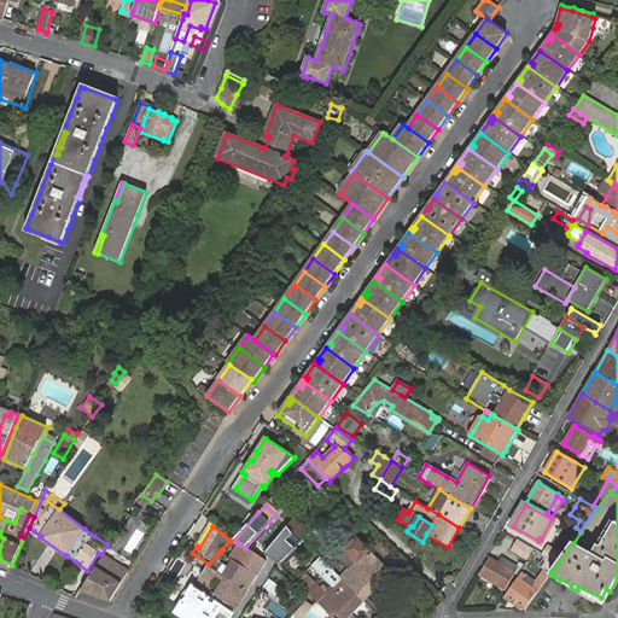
[(266,553),(279,564),(293,549),(287,542),(293,535),(287,526),(266,553)]
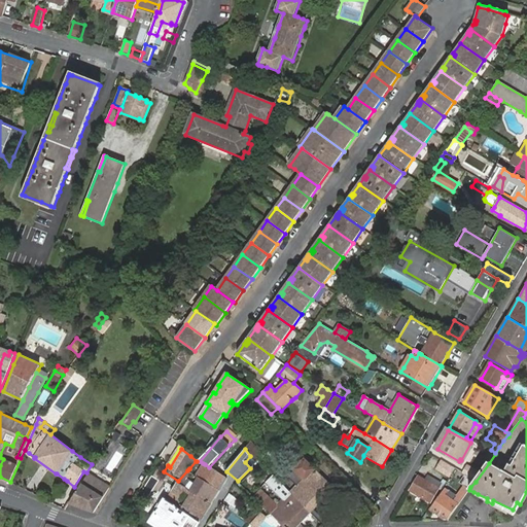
[(311,514),(334,488),(315,469),(305,459),(294,469),(301,475),(294,480),(294,482),(297,485),(290,493),(311,514)]
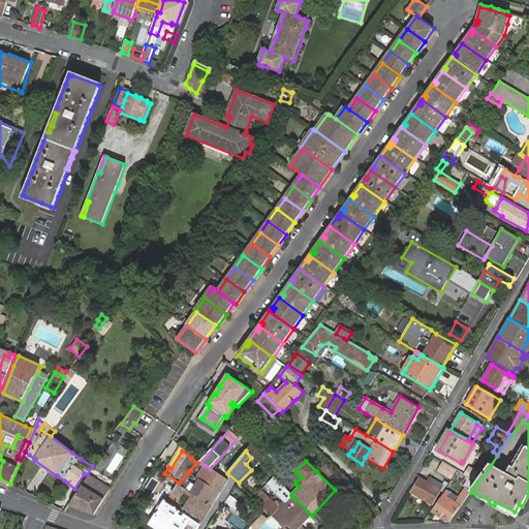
[(457,470),(443,463),(438,472),(452,479),(457,470)]
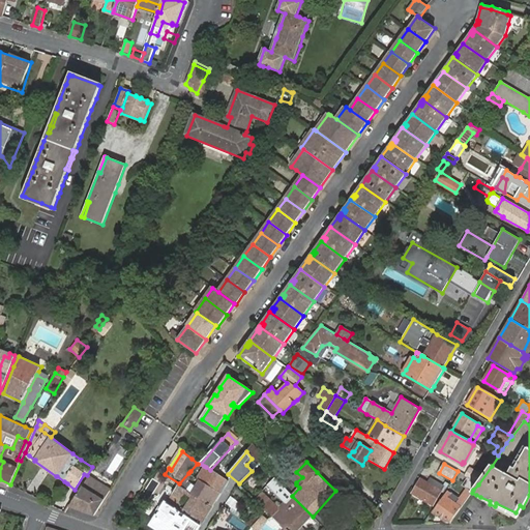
[(210,470),(206,467),(199,480),(200,480),(221,493),(229,480),(225,478),(210,470)]
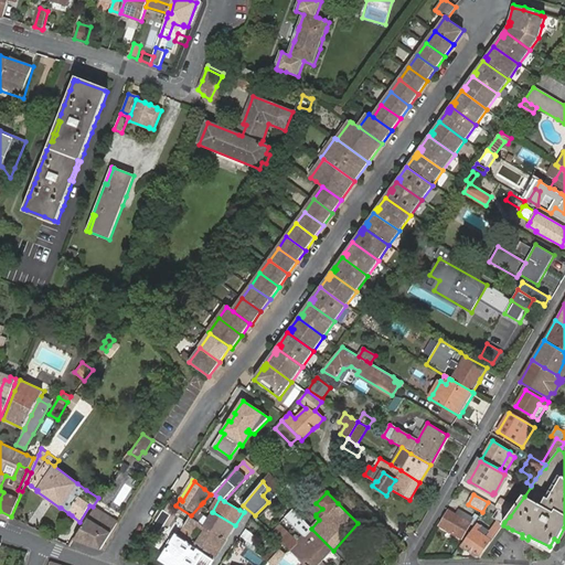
[(499,509),(508,515),(513,507),(501,499),(496,507),(499,509)]
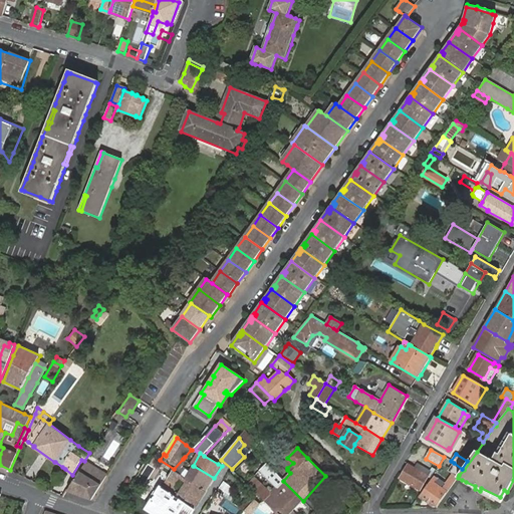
[(177,473),(187,462),(183,459),(174,469),(173,471),(177,473)]
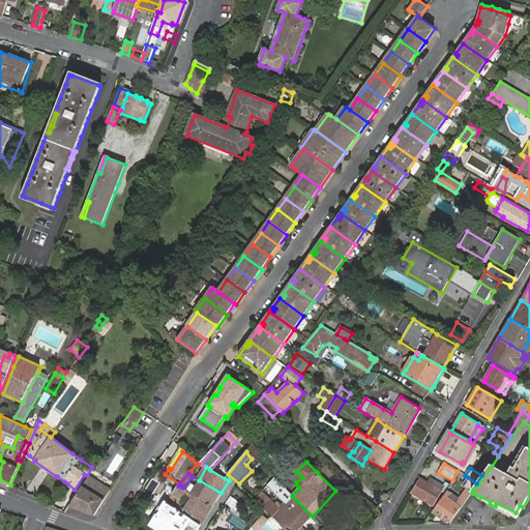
[(79,492),(68,506),(94,516),(110,490),(89,476),(79,492)]
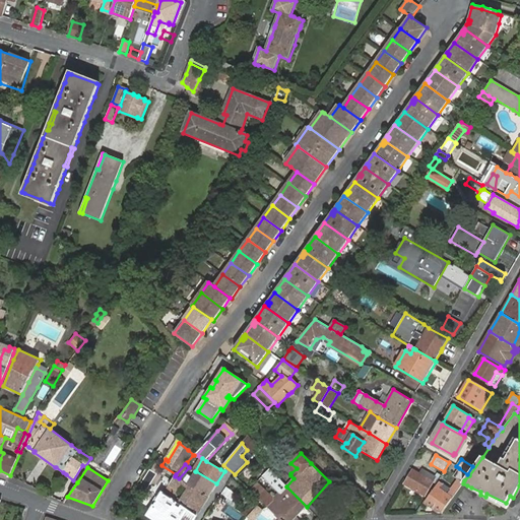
[(421,468),(418,473),(426,478),(430,472),(421,468)]
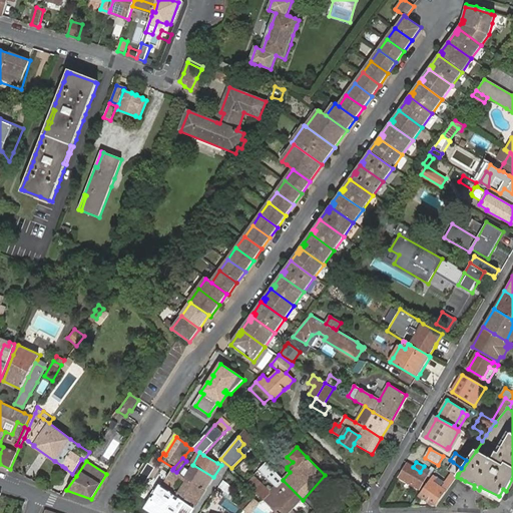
[(455,472),(458,474),(463,469),(461,468),(453,462),(449,468),(455,472)]
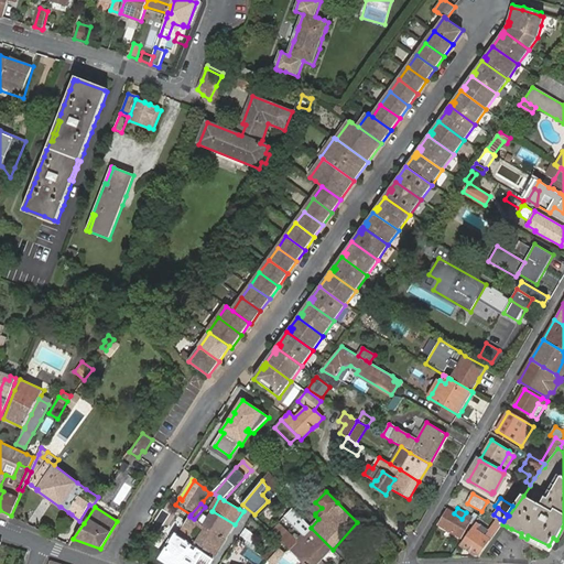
[(289,521),(296,512),(292,509),(284,517),(289,521)]
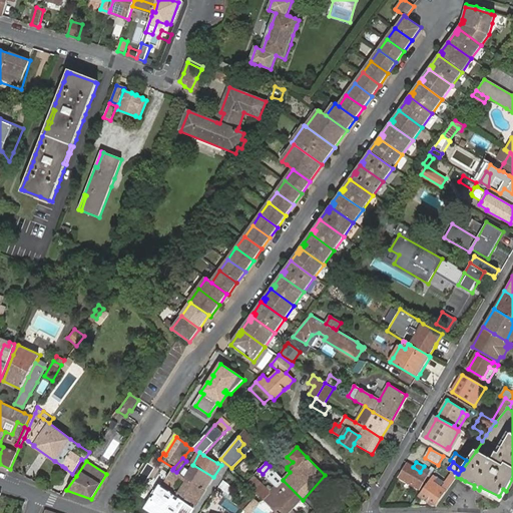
[(428,476),(430,477),(434,471),(436,468),(431,465),(429,469),(424,466),(420,472),(413,467),(407,464),(399,477),(419,489),(428,476)]
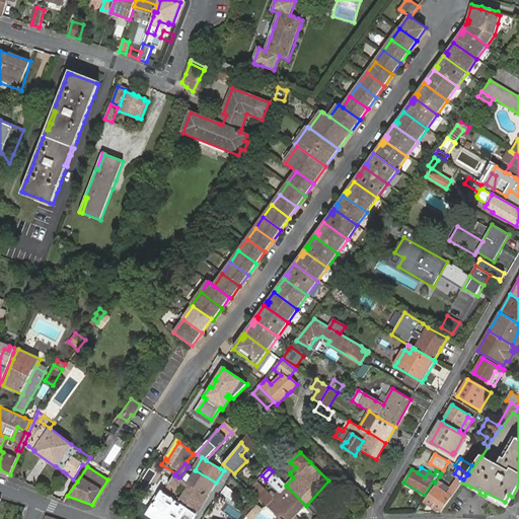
[(188,484),(208,497),(216,483),(196,470),(188,484)]
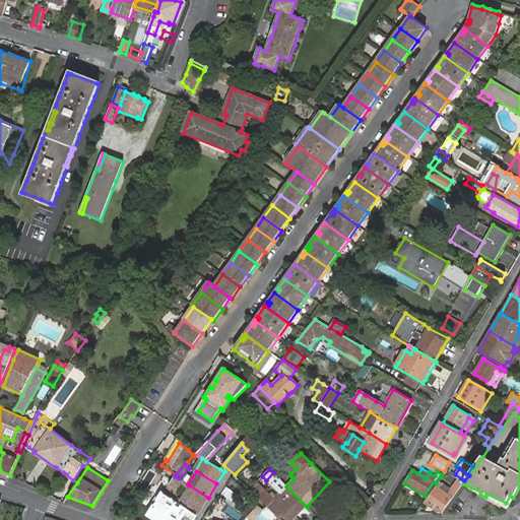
[(187,510),(197,515),(208,498),(188,484),(183,480),(179,478),(175,476),(169,485),(164,495),(168,497),(178,503),(187,510)]
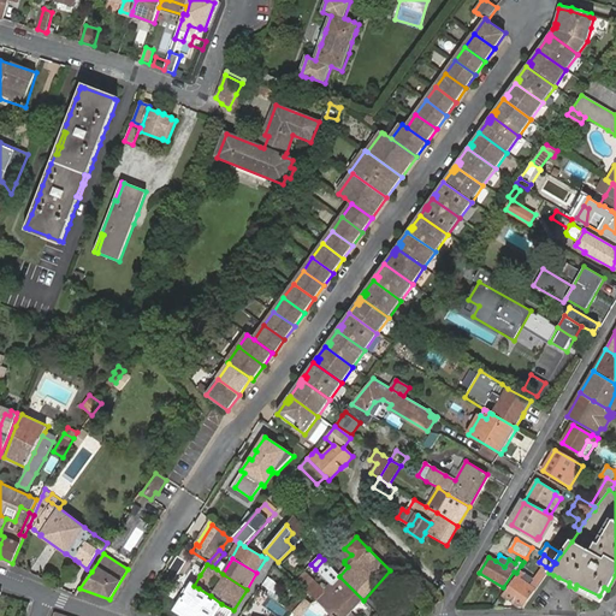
[(516,603),(523,608),(538,587),(544,580),(548,573),(544,570),(539,576),(535,582),(533,585),(532,587),(520,579),(523,574),(520,572),(503,594),(508,598),(516,603)]
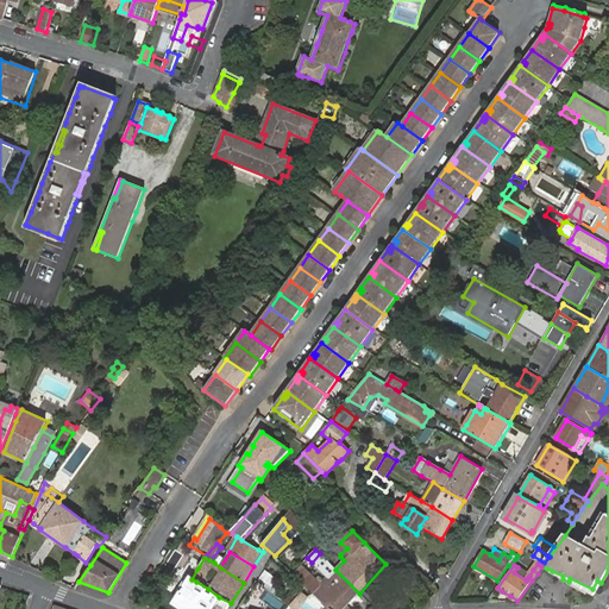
[(328,608),(343,608),(347,604),(334,591),(337,588),(327,578),(321,585),(300,566),(293,573),(314,594),(313,594),(328,608)]
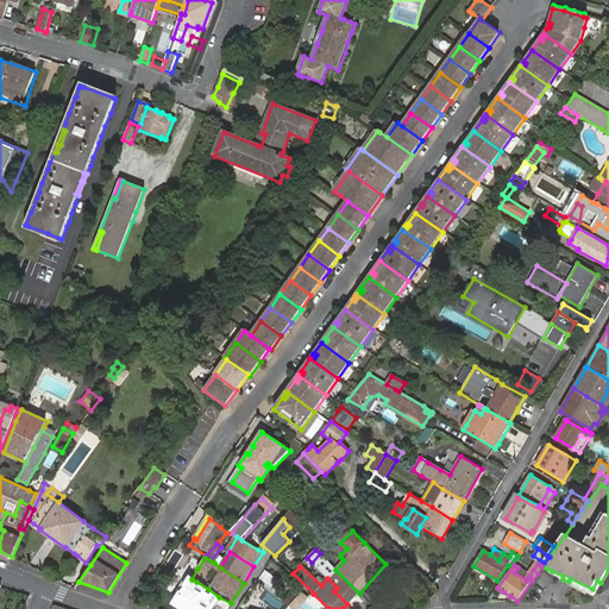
[(347,604),(359,594),(336,570),(332,566),(328,570),(324,575),(327,578),(337,588),(334,591),(347,604)]
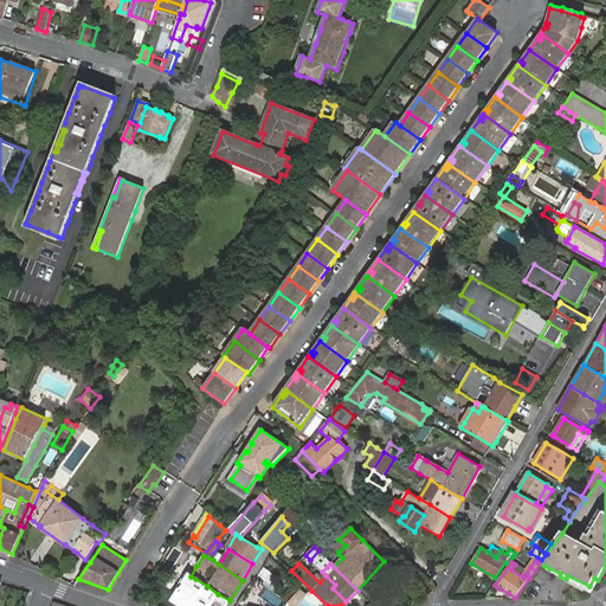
[(527,573),(515,565),(511,569),(523,578),(524,575),(527,573)]
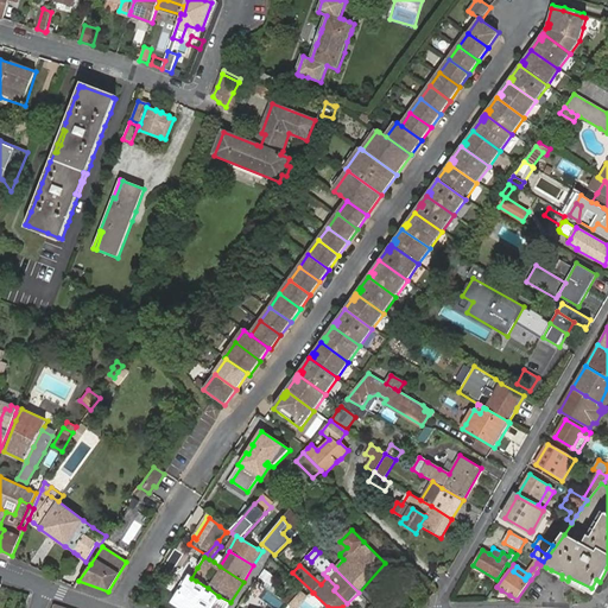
[(264,569),(258,578),(272,586),(277,576),(264,569)]
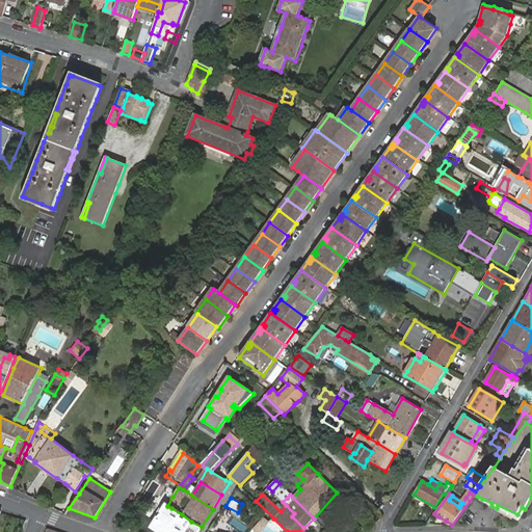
[(192,531),(198,531),(202,527),(191,522),(182,514),(171,508),(167,506),(166,505),(152,528),(159,531),(185,531),(189,525),(191,526),(191,529),(190,531),(192,531)]
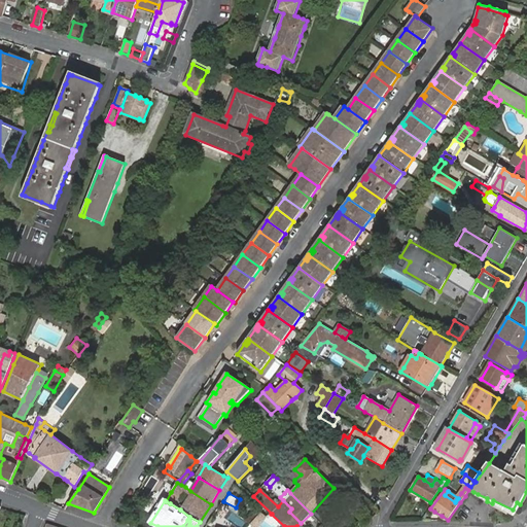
[(248,508),(257,516),(261,512),(260,510),(253,502),(248,508)]
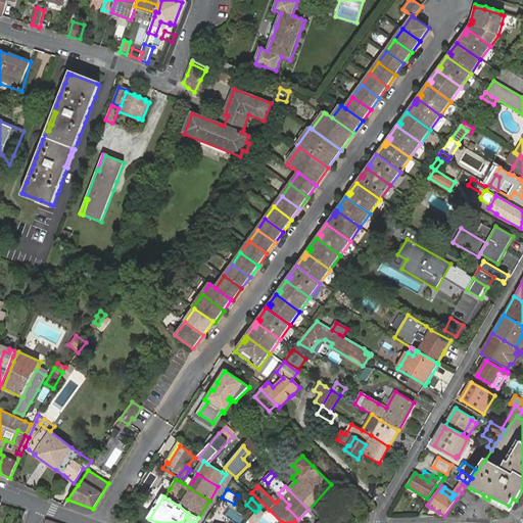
[(240,515),(247,521),(255,512),(246,505),(240,515)]
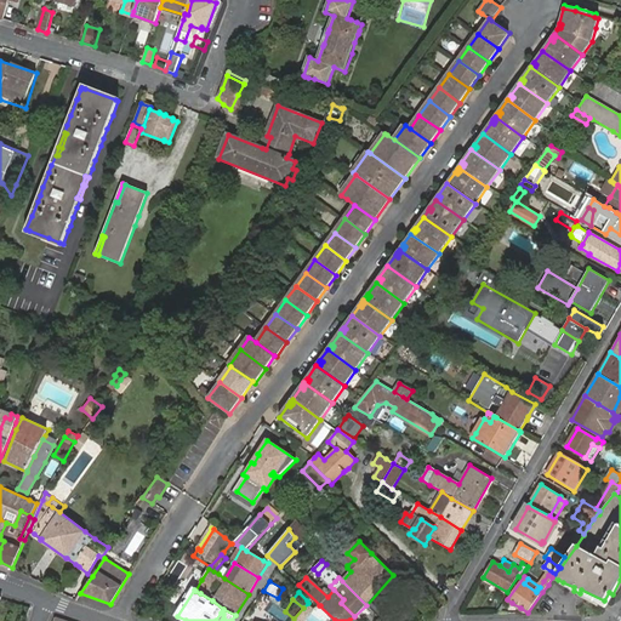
[(506,613),(517,613),(520,608),(512,603),(506,613)]
